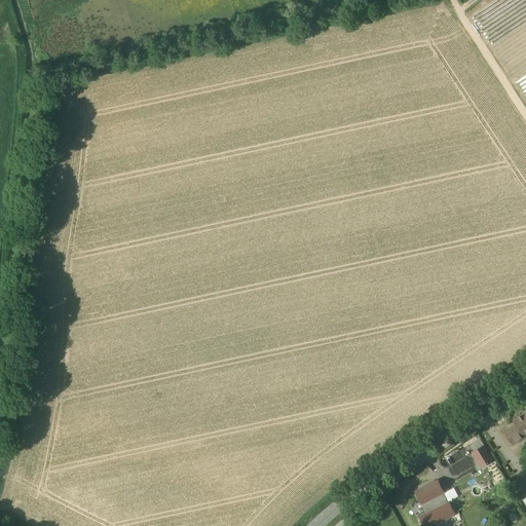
[(525,412),(513,421),(517,426),(511,430),(519,441),(525,436),(525,412)]
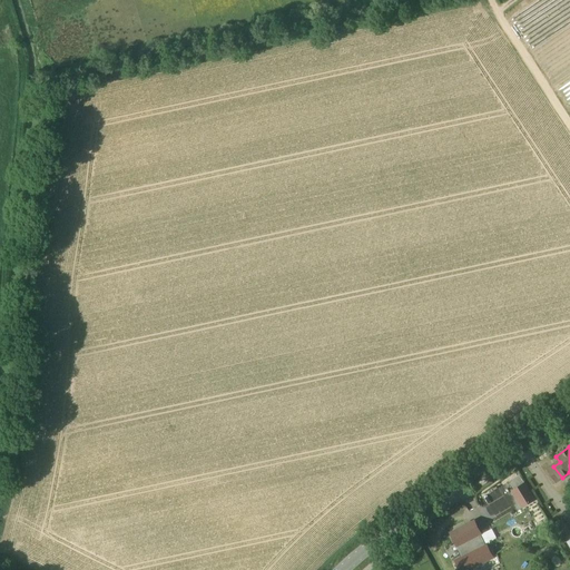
[(520,475),(509,481),(514,490),(524,483),(520,475)]
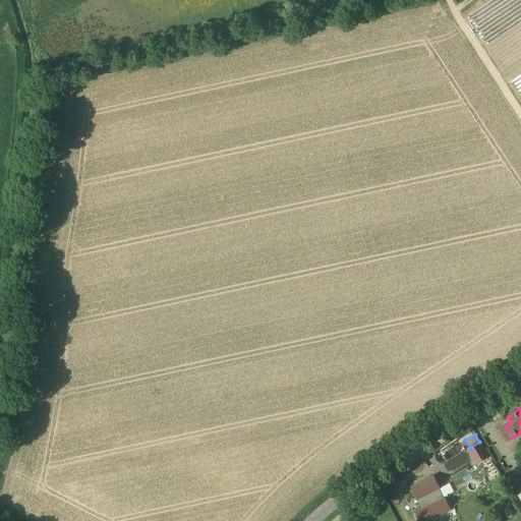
[(470,448),(467,449),(476,464),(489,457),(480,442),(479,442),(470,448)]
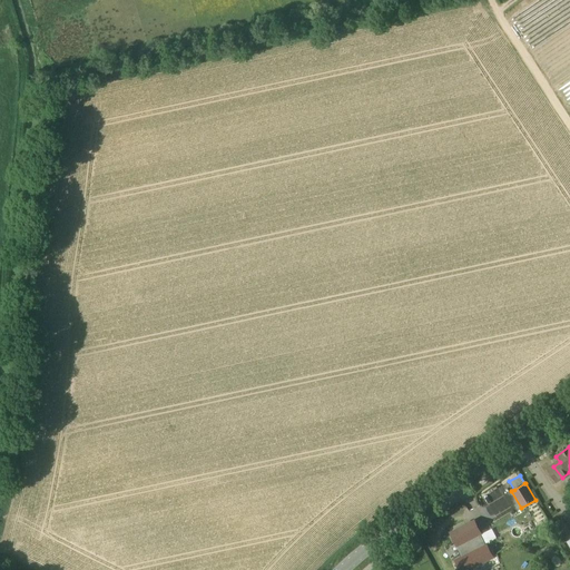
[(485,543),(484,544),(480,534),(481,534),(474,521),(458,529),(465,542),(474,538),(479,547),(464,554),(467,558),(455,564),(458,569),(468,569),(472,568),(493,557),(485,543)]
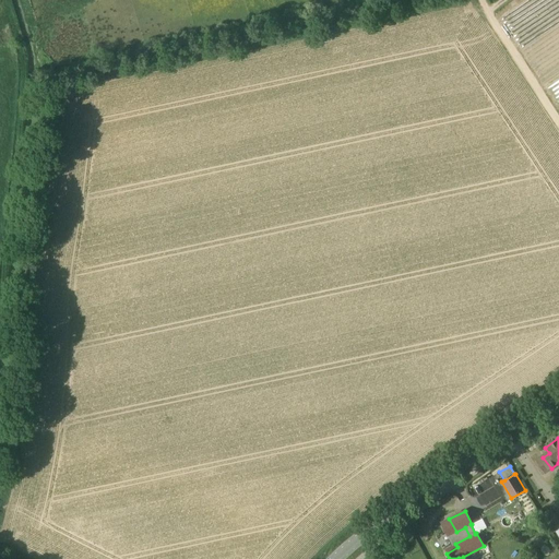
[(555,531),(558,526),(558,519),(555,514),(547,521),(555,531)]
